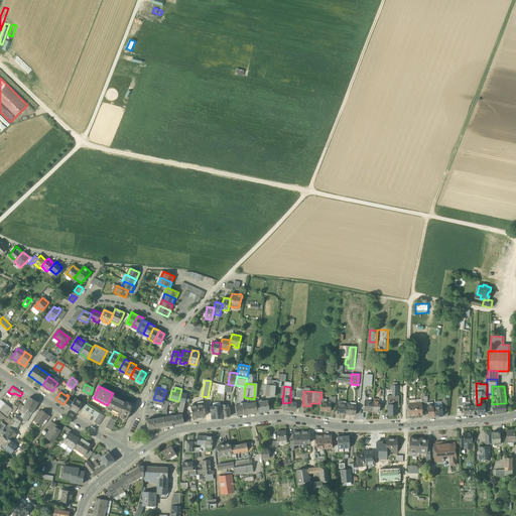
[(187,394),(180,393),(178,401),(181,402),(184,403),(187,394)]
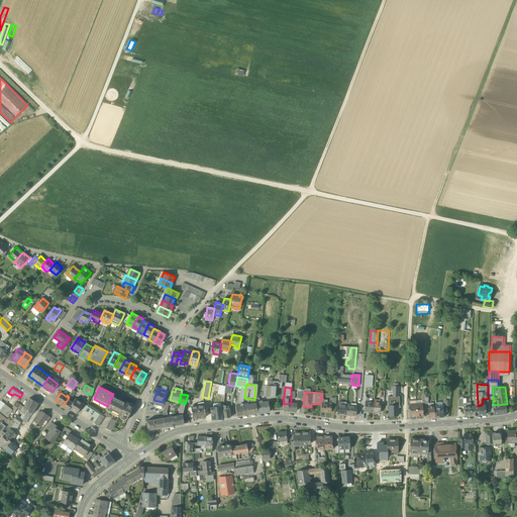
[(68,399),(64,405),(63,407),(68,411),(70,409),(73,403),(71,401),(73,397),(70,395),(69,397),(68,399)]
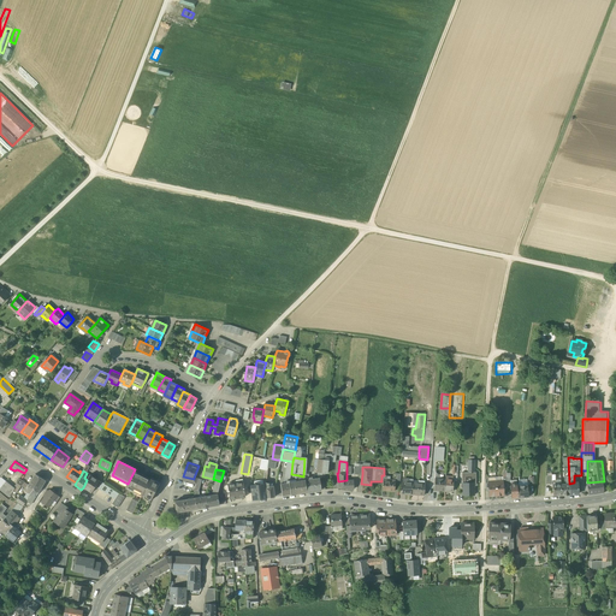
[(150,480),(134,472),(128,484),(126,486),(131,489),(130,490),(136,493),(137,492),(142,495),(150,480)]
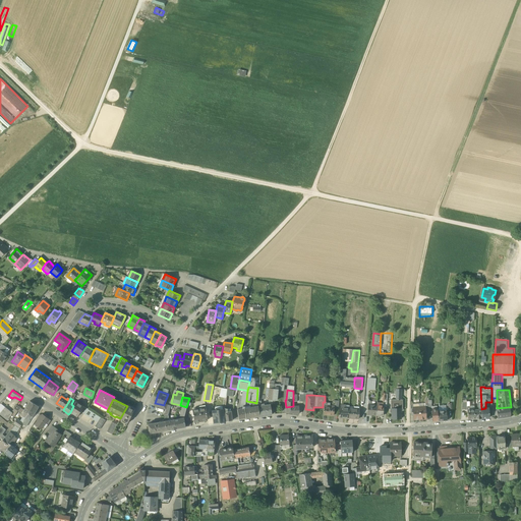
[(401,419),(401,410),(403,410),(403,400),(402,400),(396,400),(391,400),(391,409),(390,409),(390,413),(392,413),(392,419),(401,419)]
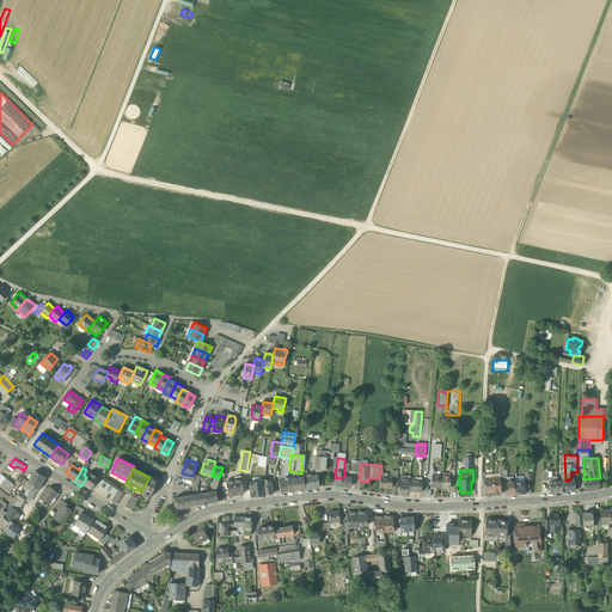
[(40,475),(35,471),(30,479),(35,483),(40,475)]
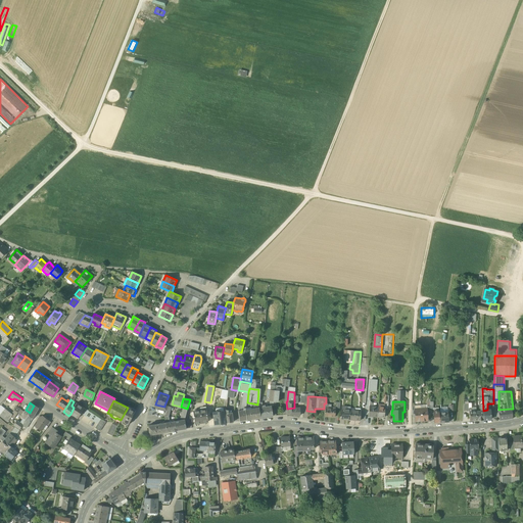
[(74,408),(70,414),(78,419),(81,413),(84,409),(77,403),(74,408)]
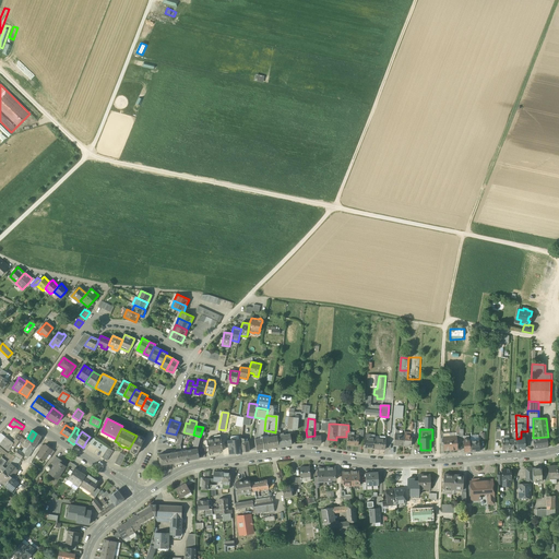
[(42,437),(36,433),(32,441),(37,444),(42,437)]
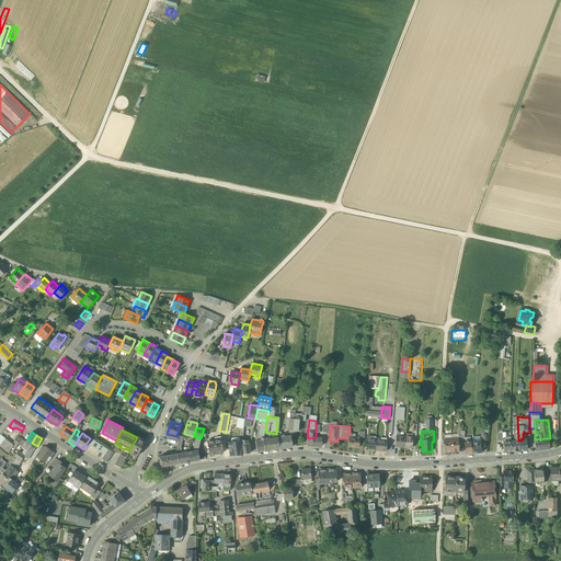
[(292,435),(278,437),(279,448),(293,446),(292,441),(292,435)]
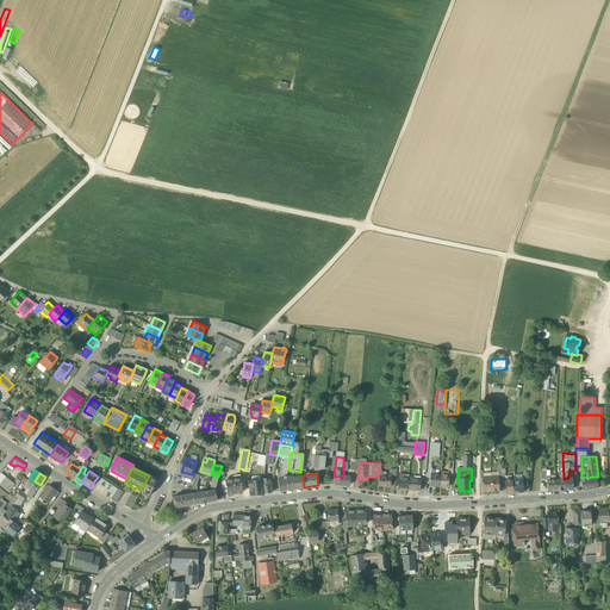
[(441,474),(431,473),(430,485),(440,486),(441,474)]
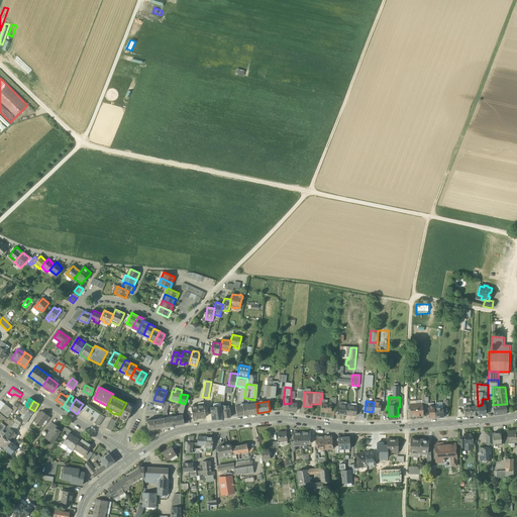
[(198,406),(191,407),(191,408),(193,418),(193,419),(206,417),(204,405),(204,402),(198,403),(198,406)]
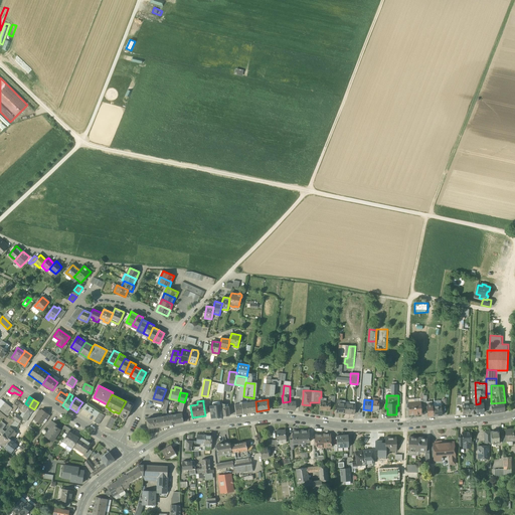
[(330,401),(320,400),(320,410),(330,410),(330,403),(330,401)]
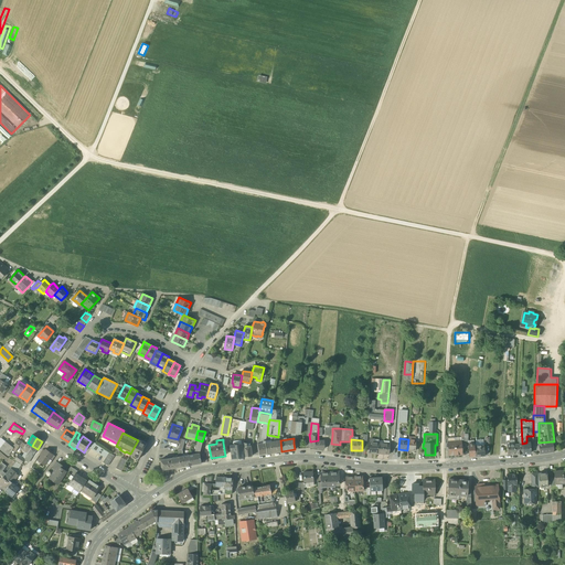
[(374,439),(370,439),(369,452),(377,454),(379,443),(374,443),(374,439)]
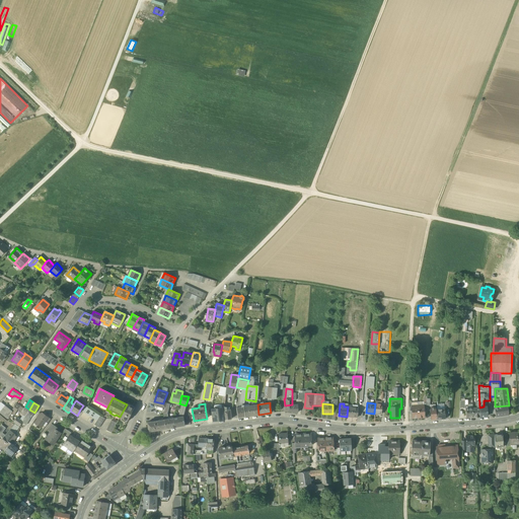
[(134,409),(127,404),(120,417),(128,421),(134,409)]
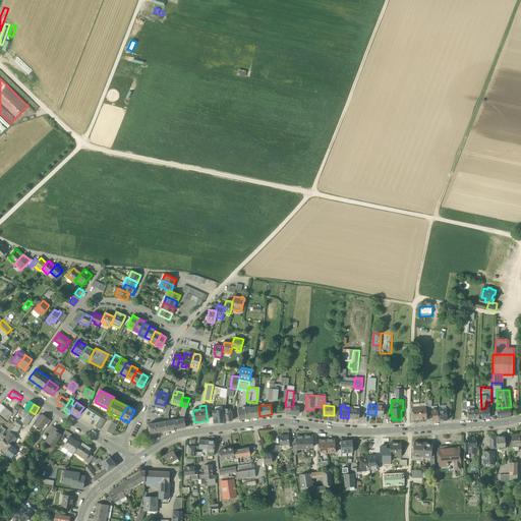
[(250,407),(249,407),(250,417),(259,416),(258,406),(250,407)]
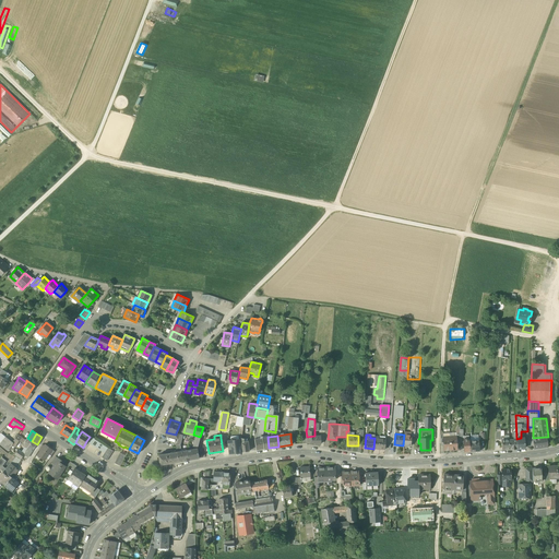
[(314,436),(307,437),(307,443),(314,443),(314,444),(320,444),(320,439),(321,439),(321,436),(314,436)]
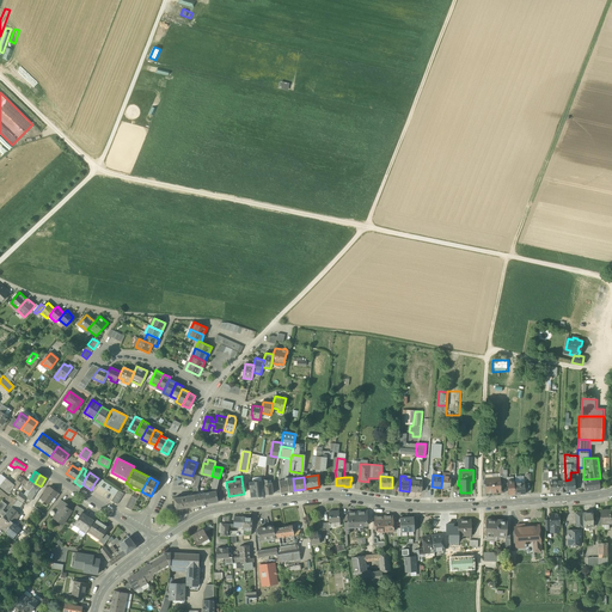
[(0,485),(0,487),(10,495),(16,485),(6,478),(0,485)]
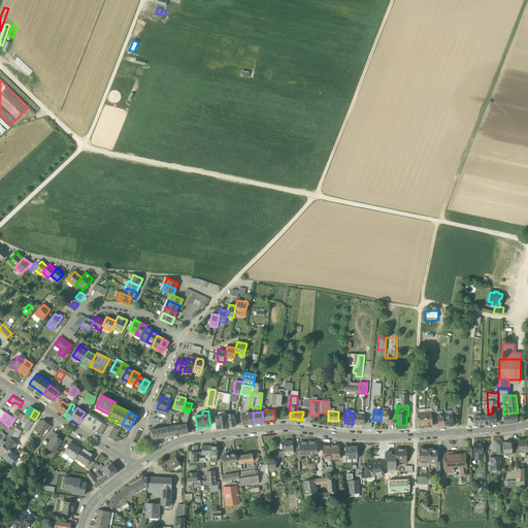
[(96,432),(101,435),(107,426),(85,413),(81,417),(98,428),(96,432)]
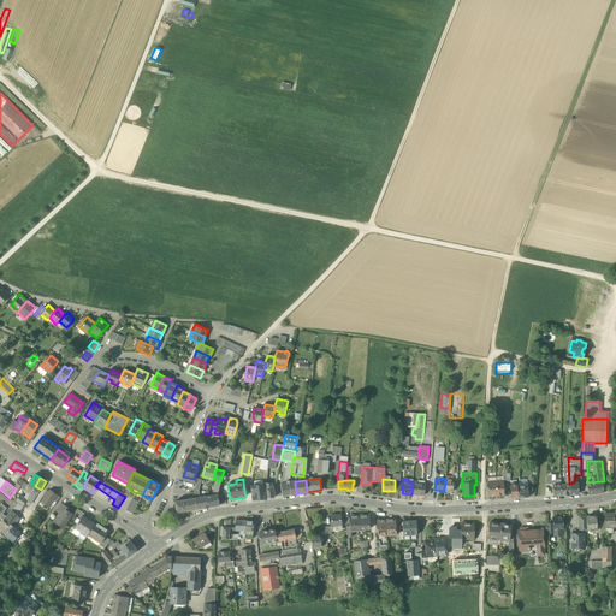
[(602,481),(587,483),(587,491),(588,495),(604,493),(602,481)]
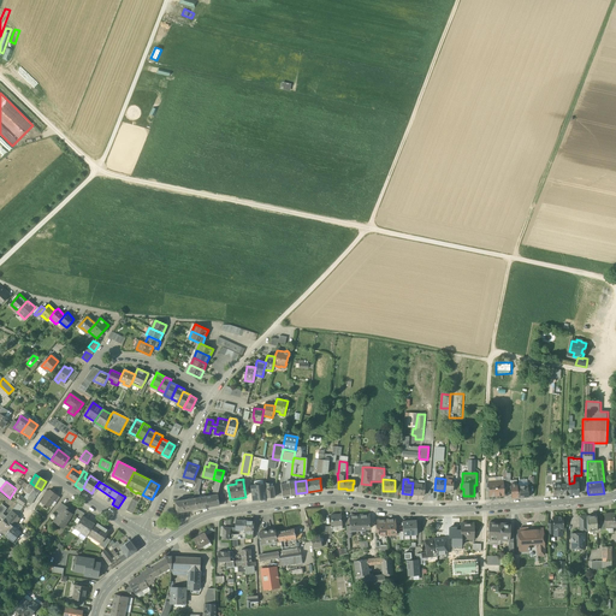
[(35,486),(30,483),(24,491),(28,493),(30,495),(35,486)]
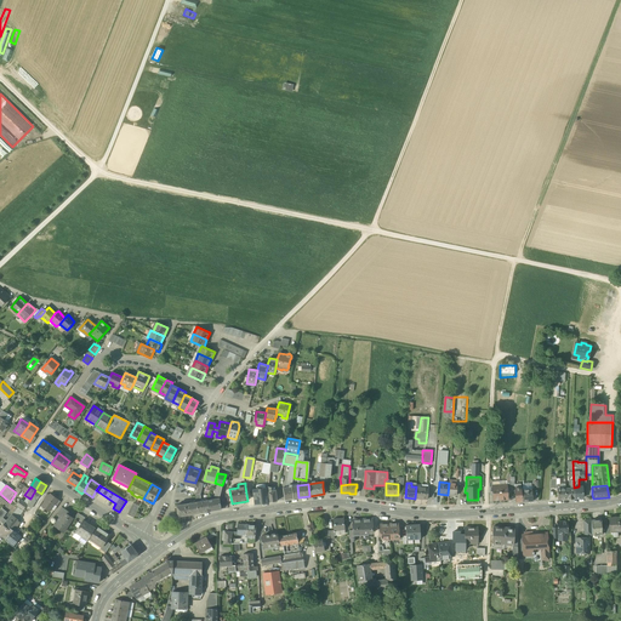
[(291,486),(283,488),(285,500),(294,499),(291,486)]
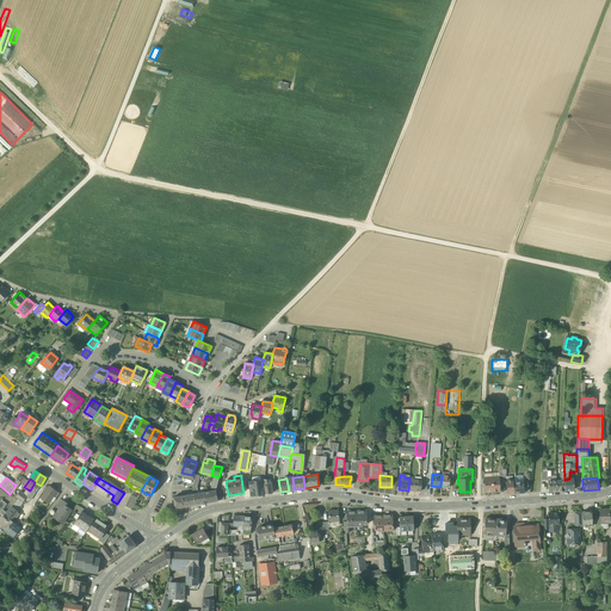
[(421,481),(415,481),(415,480),(409,479),(408,491),(420,492),(421,481)]
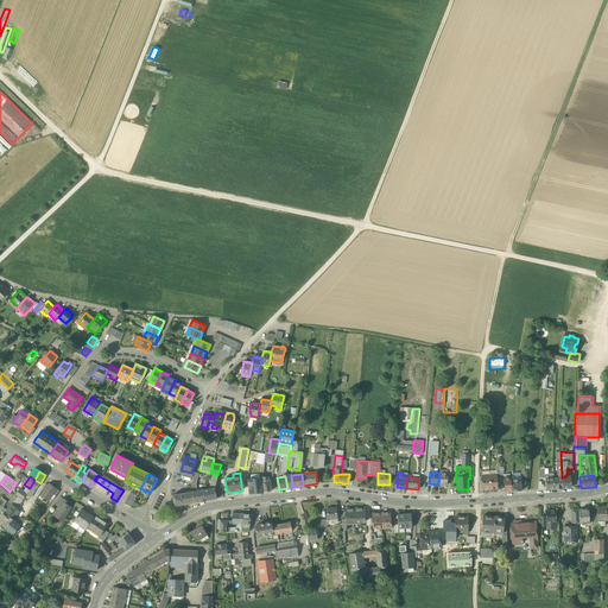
[(261,477),(248,480),(249,494),(264,492),(263,481),(261,477)]
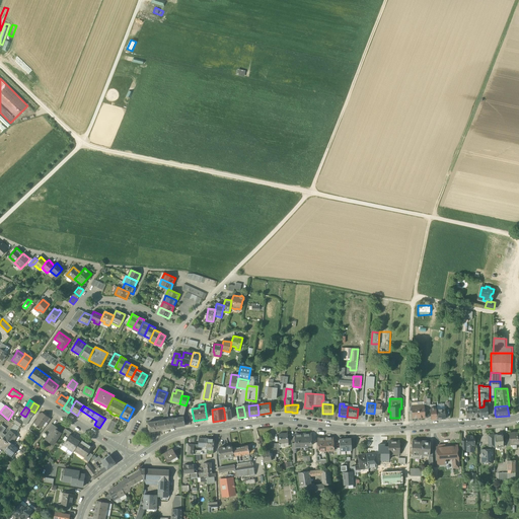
[(444,409),(437,410),(436,410),(436,420),(445,419),(444,409)]
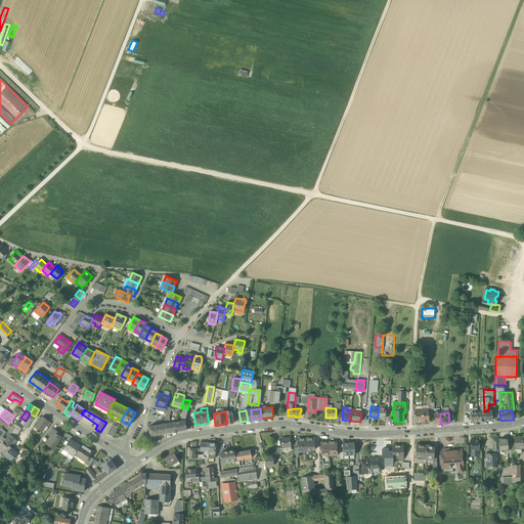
[(35,417),(30,413),(26,421),(24,420),(22,422),(25,424),(28,426),(30,423),(31,423),(35,417)]
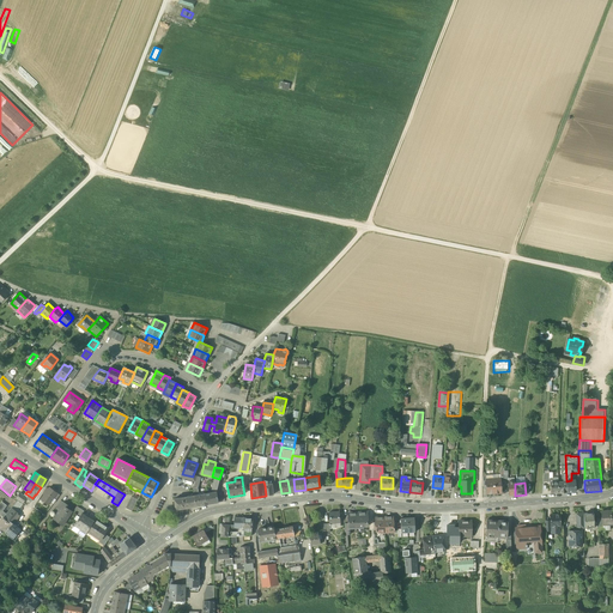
[(44,495),(42,498),(44,501),(46,501),(44,502),(48,504),(56,493),(49,489),(48,490),(44,495)]
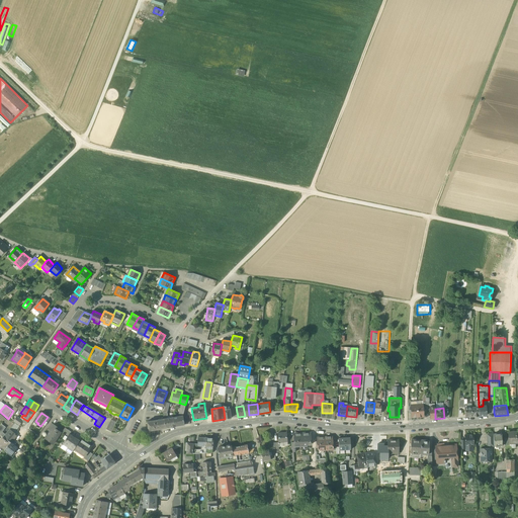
[(179,416),(173,418),(174,427),(184,425),(183,416),(179,416)]
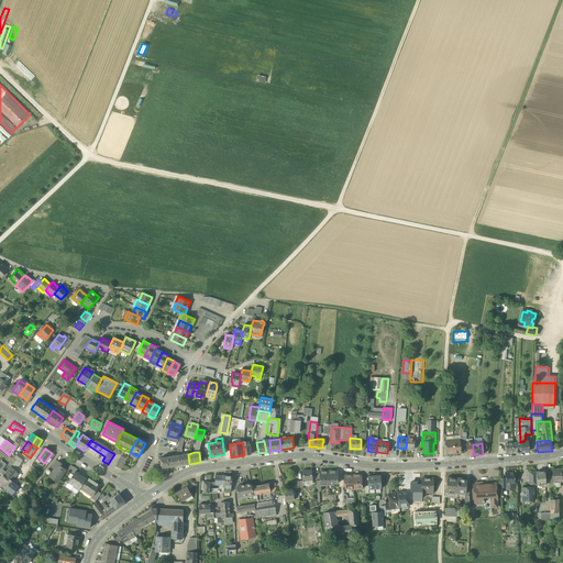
[(15,459),(22,463),(26,455),(23,453),(22,455),(18,453),(15,459)]
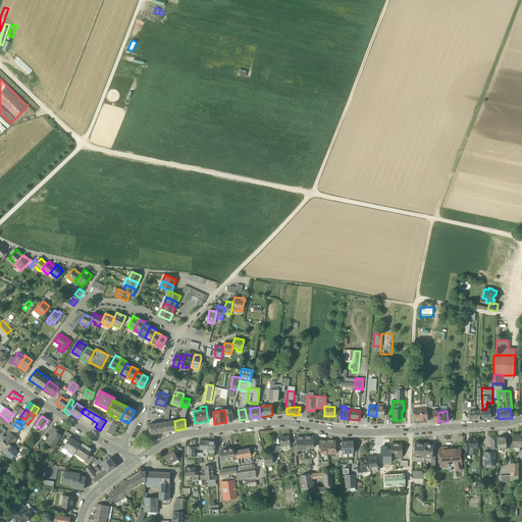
[(169,421),(165,422),(166,431),(167,431),(175,430),(174,421),(169,421)]
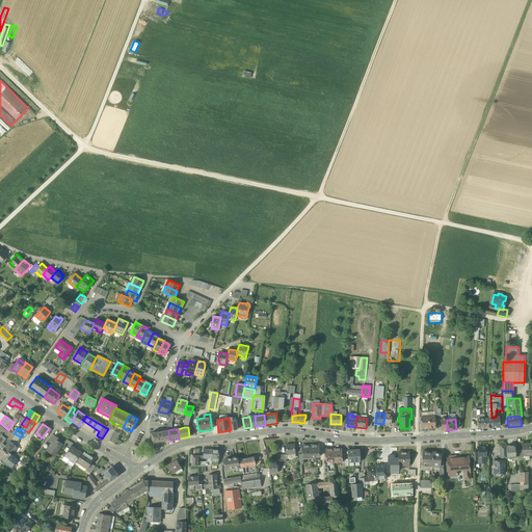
[(167,430),(151,433),(153,443),(169,440),(168,430),(167,430)]
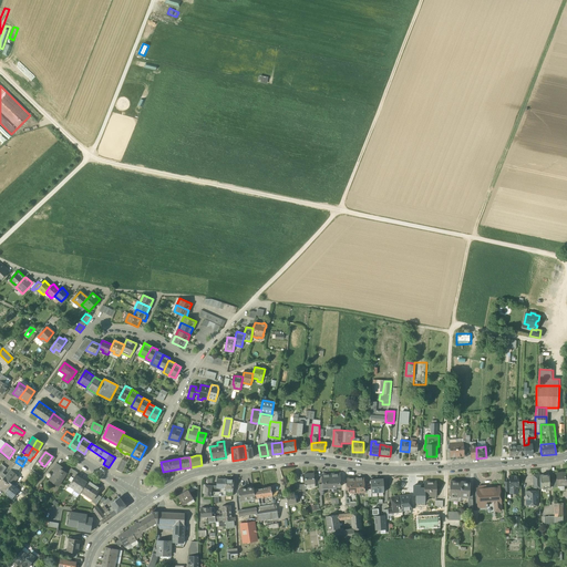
[(127,462),(122,460),(116,470),(122,473),(127,462)]
